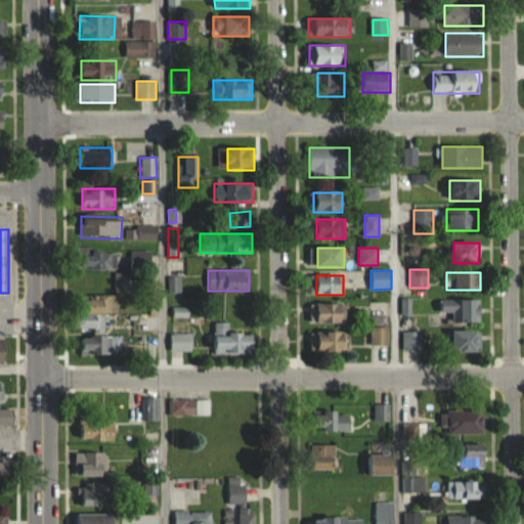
[(105,332),(105,314),(118,314),(118,295),(77,297),(79,333),(105,332)]
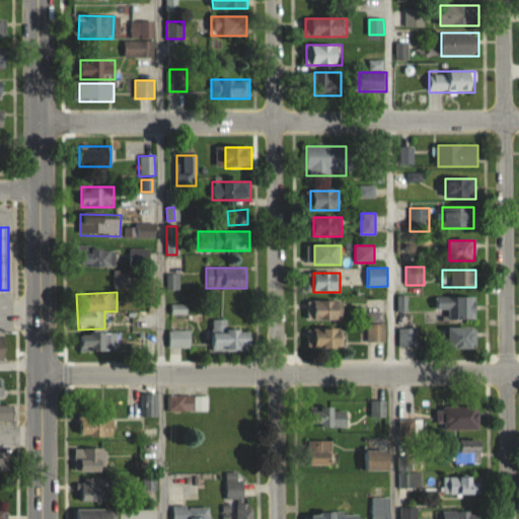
[(476,297),(436,297),(436,310),(448,310),(448,319),(476,319),(476,297)]
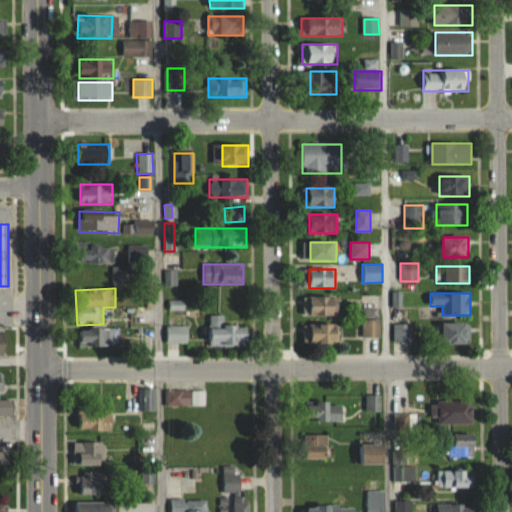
[(311,297),(311,316),(338,316),(338,297),(311,297)]
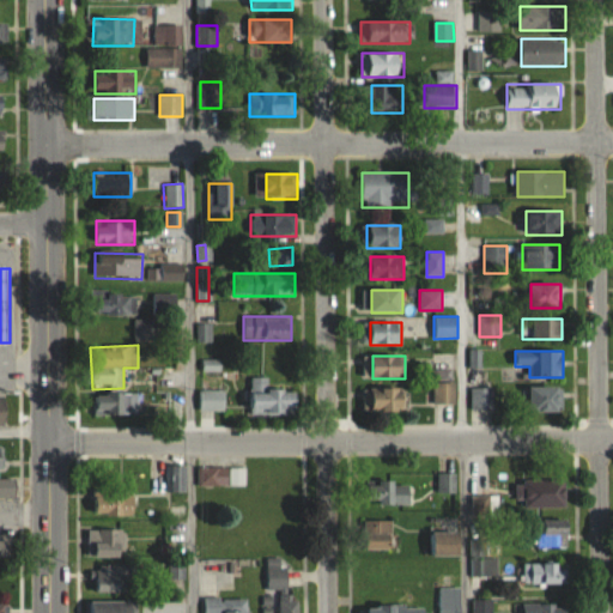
[(267,378),(250,380),(250,416),(298,414),(298,390),(267,390),(267,378)]
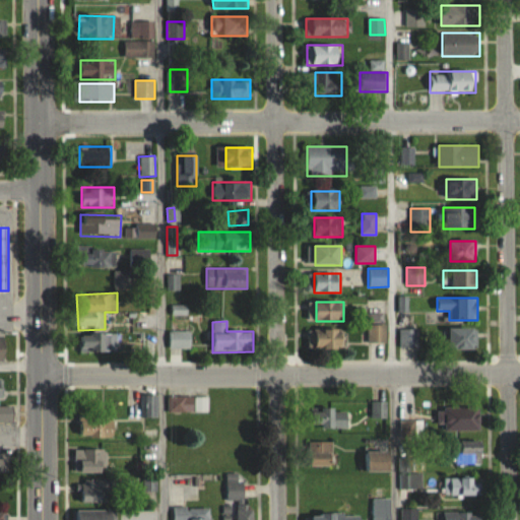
[(387,343),(387,325),(368,325),(368,343),(387,343)]
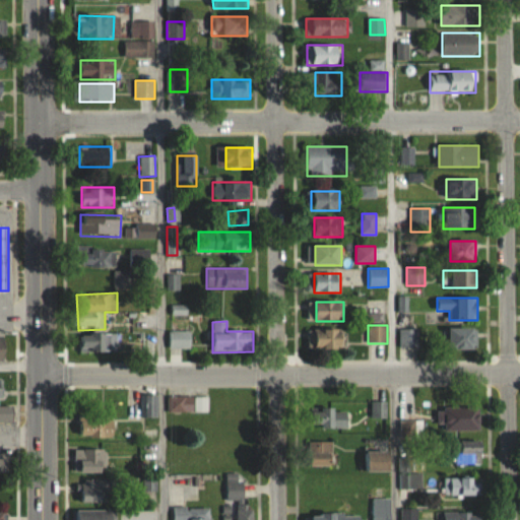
[(477,328),(451,328),(451,349),(477,349),(477,328)]
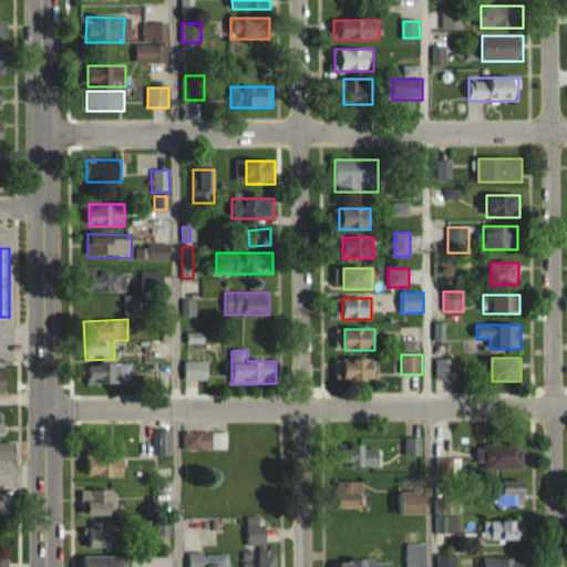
[(375,360),(342,360),(342,381),(375,381),(375,360)]
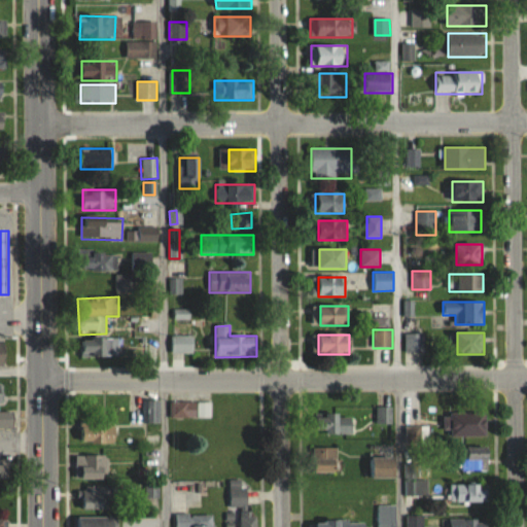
[(406,335),(406,352),(423,352),(423,335),(406,335)]
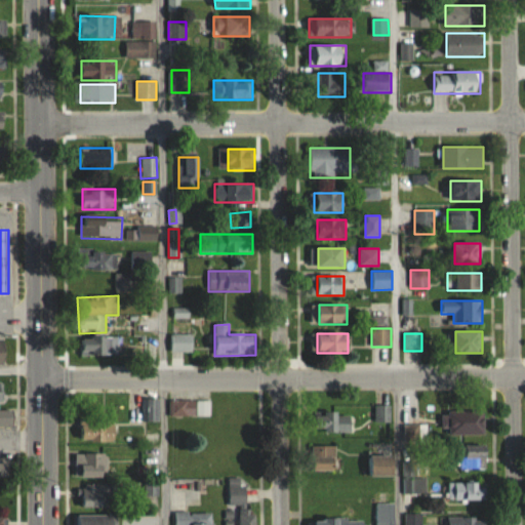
[(193,335),(171,335),(171,352),(193,352),(193,335)]
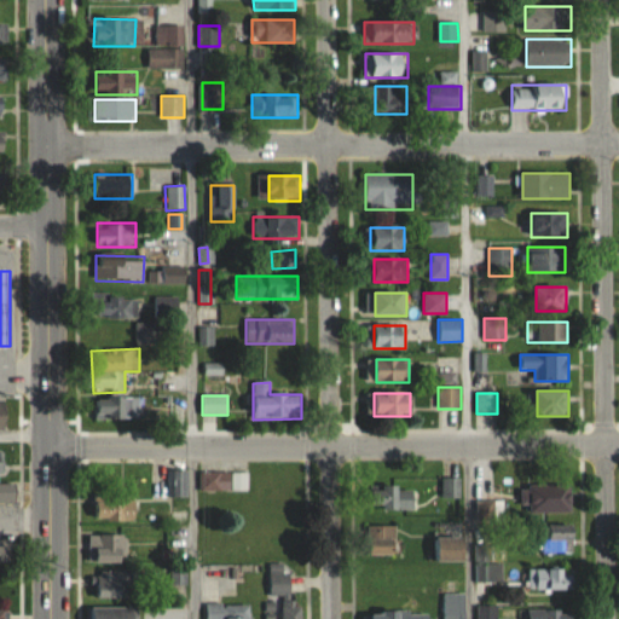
[(126,398),(90,398),(90,420),(126,420),(126,398)]
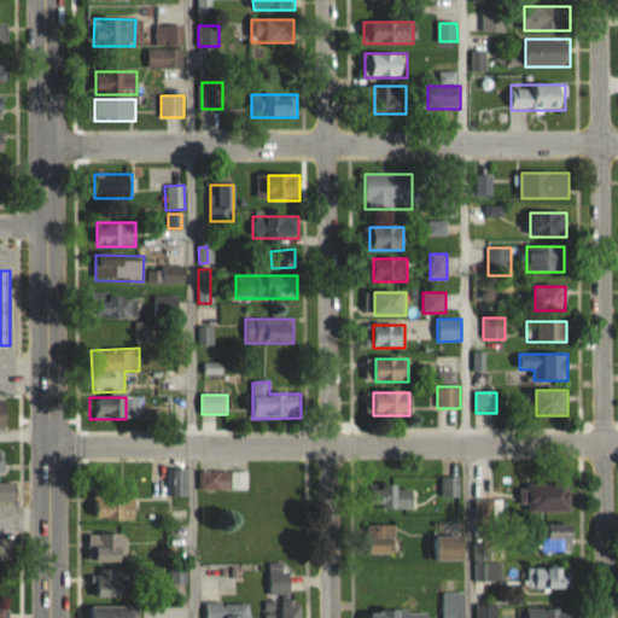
[(246,472),(204,472),(204,489),(246,489),(246,472)]
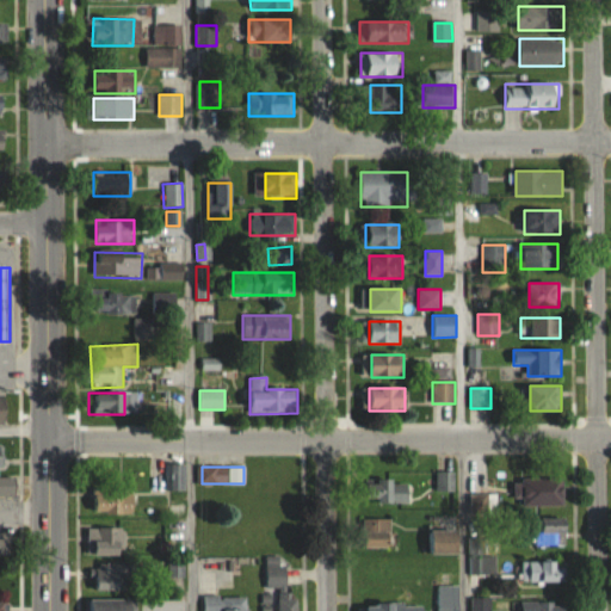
[(437,492),(454,492),(454,473),(437,473),(437,492)]
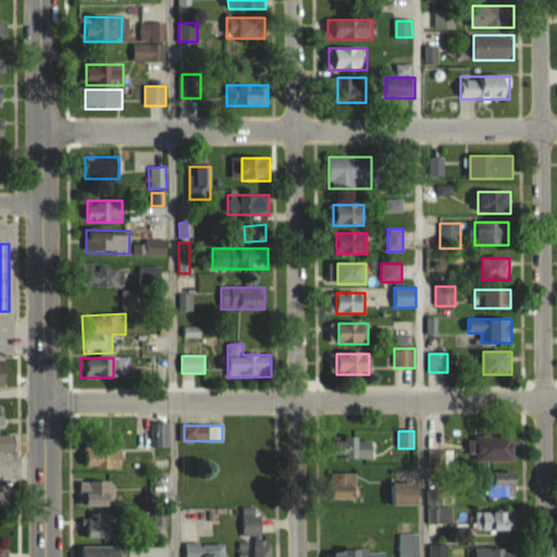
[(0,436),(0,453),(14,454),(14,436),(0,436)]
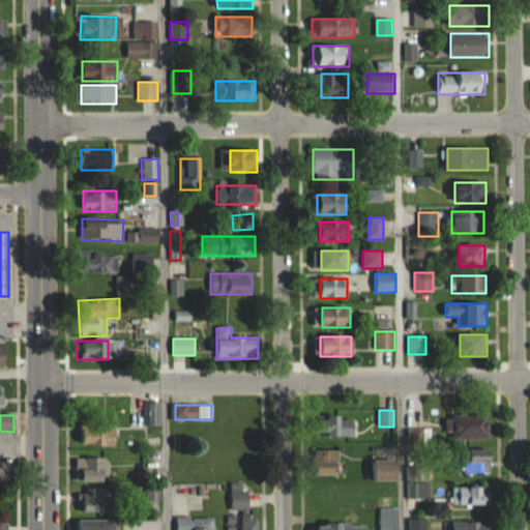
[(489,439),(489,415),(446,415),(446,439),(489,439)]
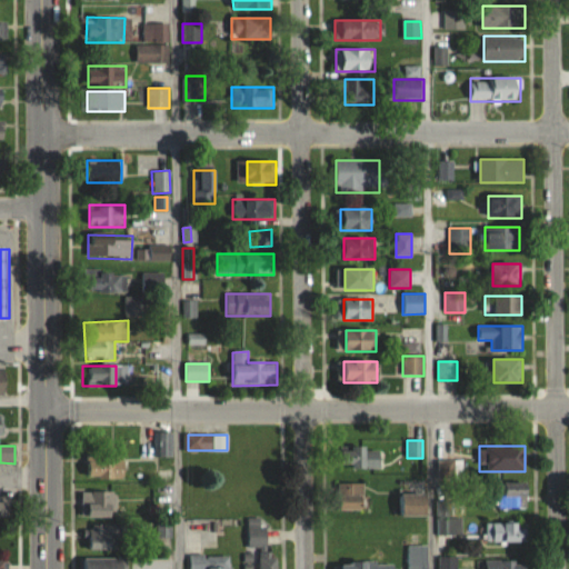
[(381,469),(381,448),(342,448),(342,469),(381,469)]
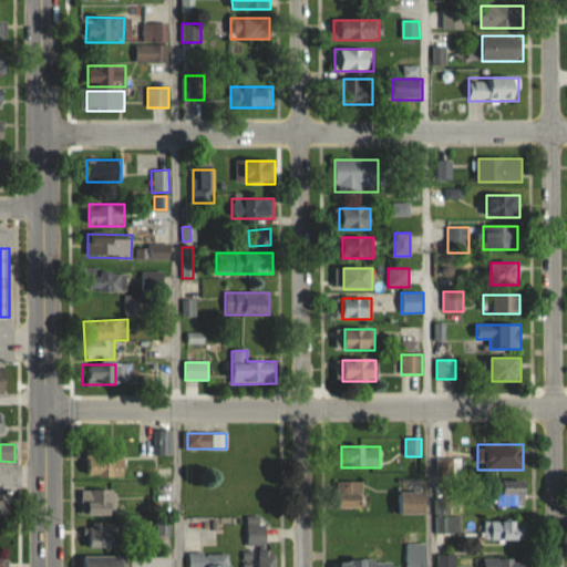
[(122,477),(122,456),(88,456),(88,477),(122,477)]
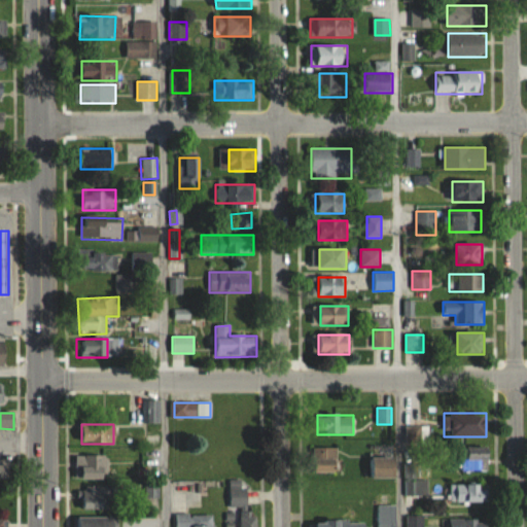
[(422,444),(422,428),(406,428),(406,444),(422,444)]
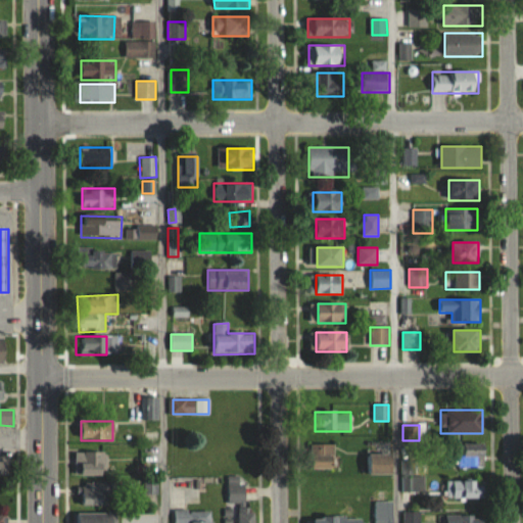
[(486,468),(486,443),(457,443),(457,468),(486,468)]
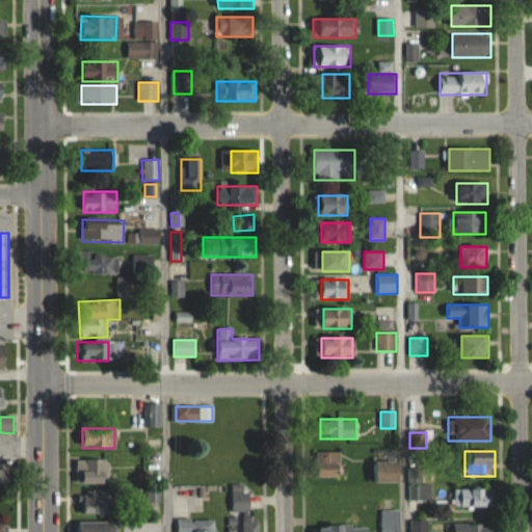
[(342,478),(342,452),(316,452),(316,478),(342,478)]
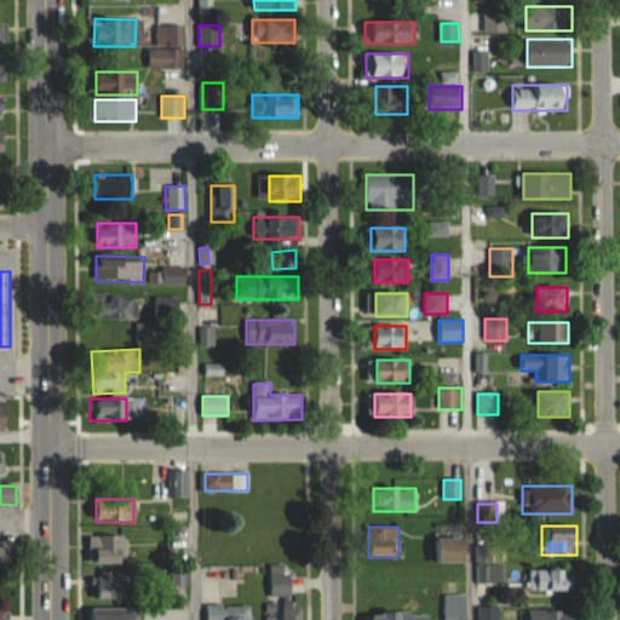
[(90,564),(126,564),(126,537),(90,537),(90,564)]
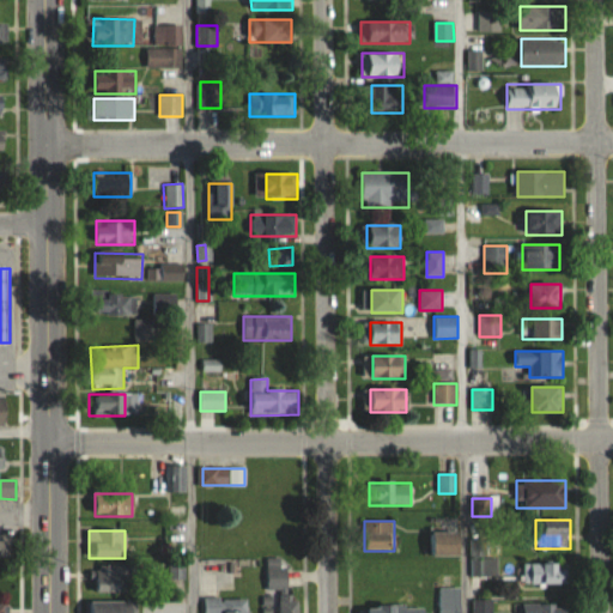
[(0,560),(11,560),(11,535),(0,534),(0,560)]
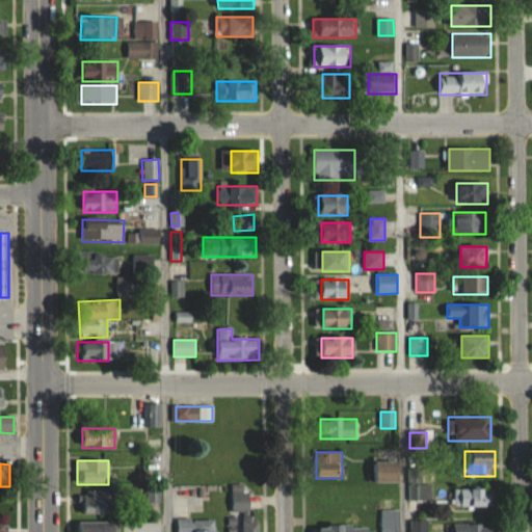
[(399,463),(373,463),(373,483),(399,483),(399,463)]
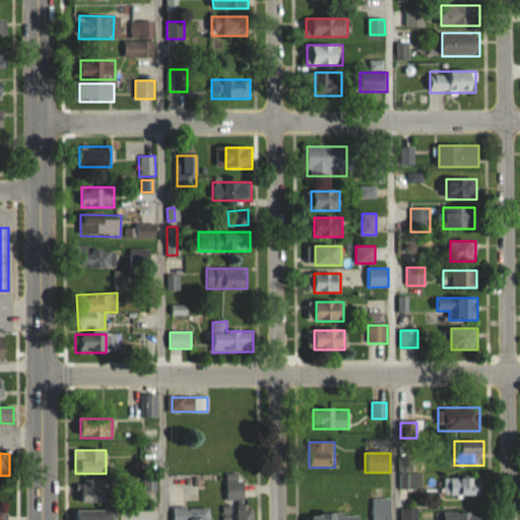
[(398,492),(419,492),(419,456),(398,456),(398,492)]
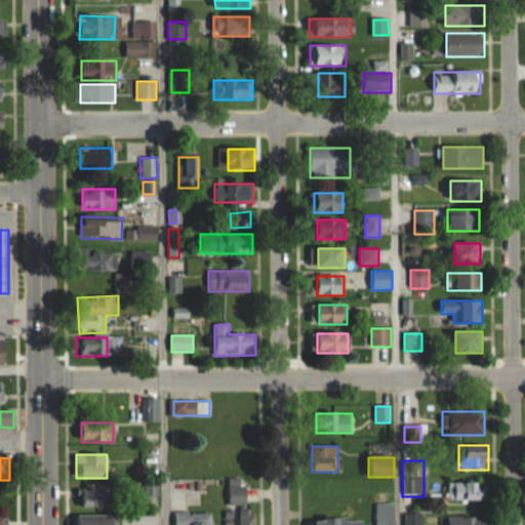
[(486,483),(448,483),(448,503),(486,503),(486,483)]
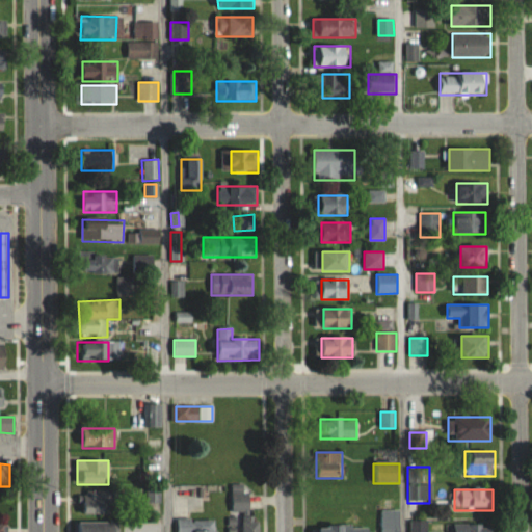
[(82,491),(82,513),(111,513),(111,491),(82,491)]
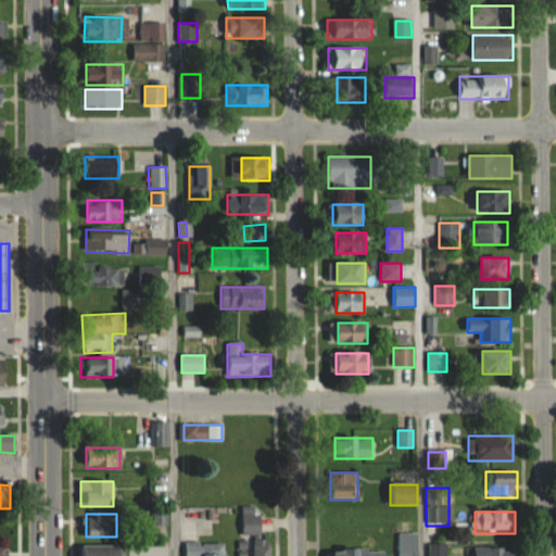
[(242,515),(242,541),(238,541),(238,555),(243,555),(242,555),(270,555),(272,541),(261,541),(261,515),(242,515)]
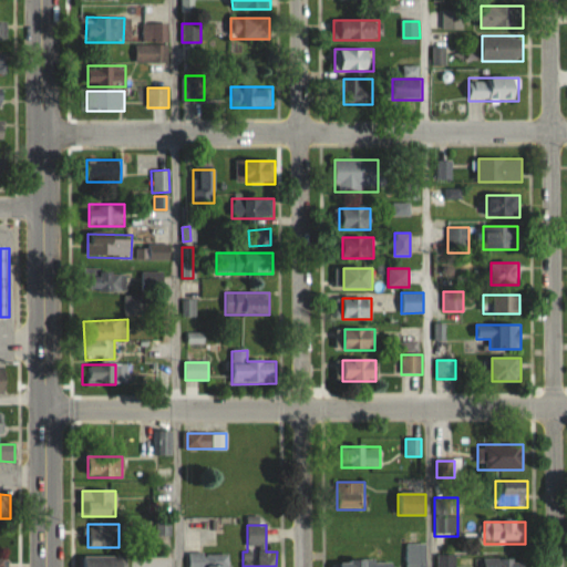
[(454,566),(455,556),(436,556),(436,566),(454,566)]
